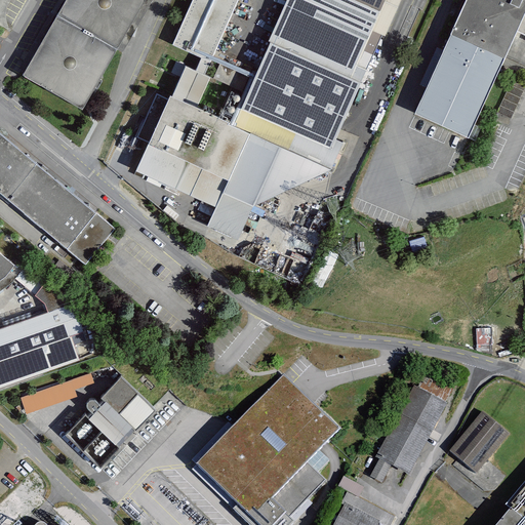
[(0,0),(0,29),(16,0),(0,0)]
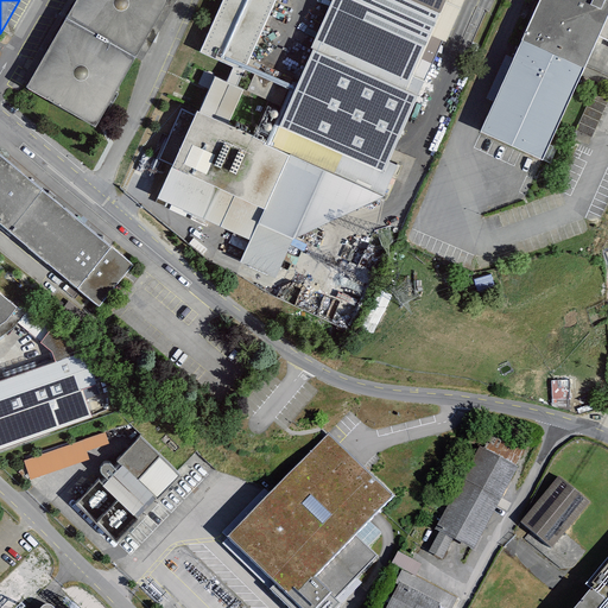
[(76,0),(26,87),(96,127),(169,0),(76,0)]
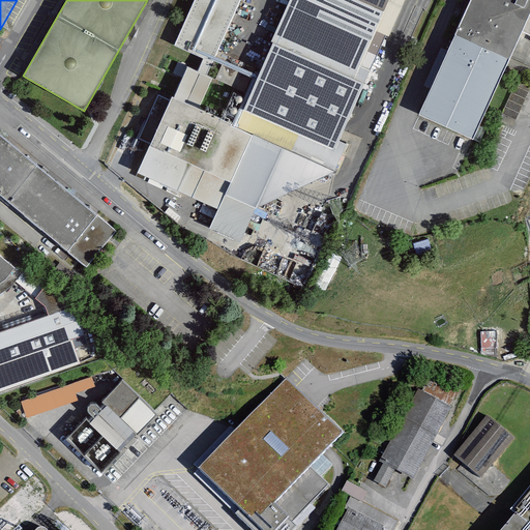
[(284,0),(229,120),(199,106),(211,76),(205,71),(215,54),(237,0),(193,0),(175,41),(205,54),(200,69),(186,65),(174,93),(168,92),(144,146),(224,184),(251,134),(334,169),(345,143),(331,137),(399,0),(284,0)]
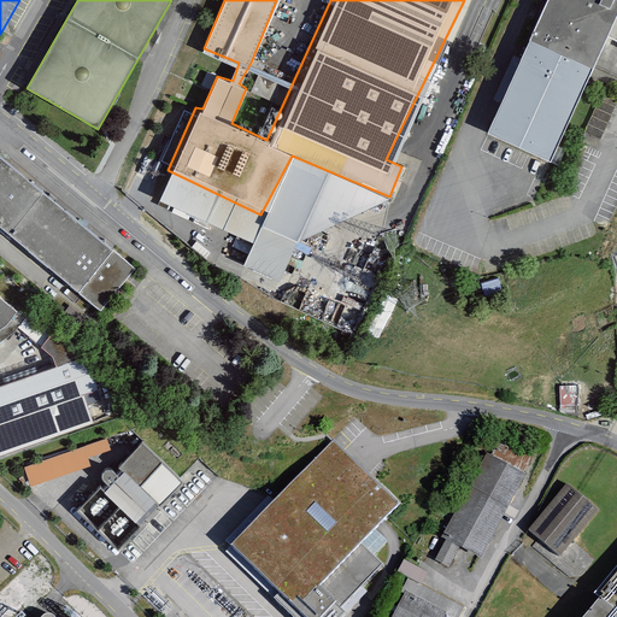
[(616,0),(548,0),(488,137),(547,164),(612,17),(616,18),(616,0)]
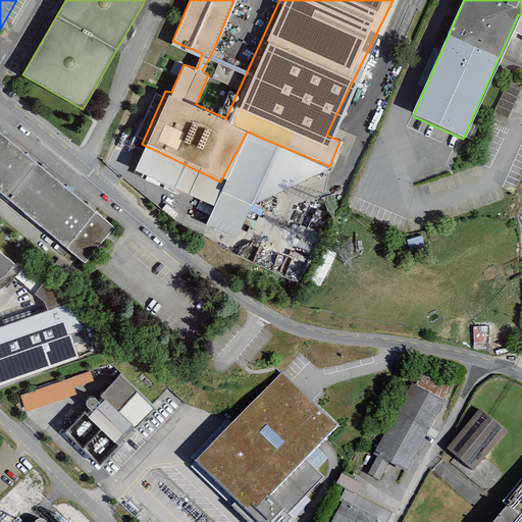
[(511,111),(519,90),(507,85),(499,107),(511,111)]
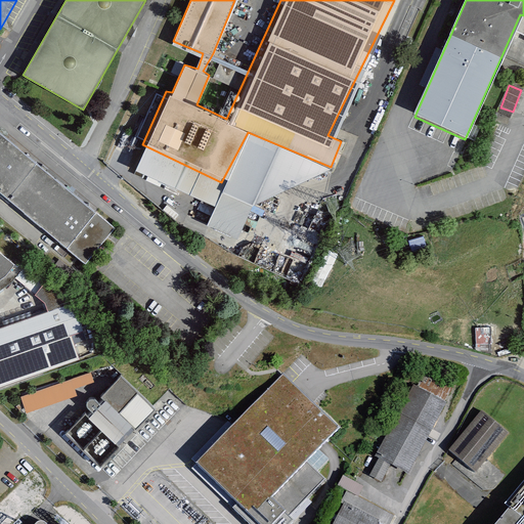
[(0,197),(84,265),(114,229),(0,136),(0,197)]
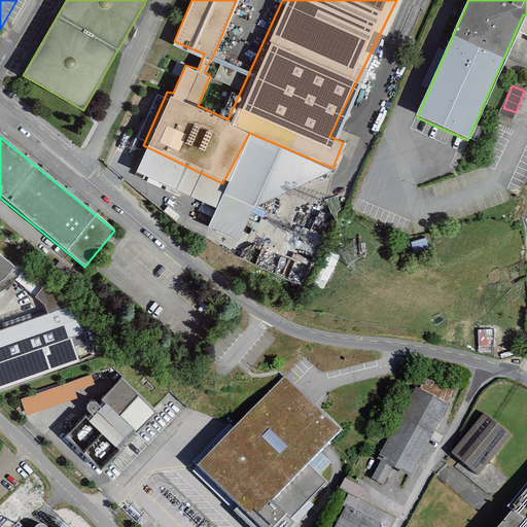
[(0,279),(4,276),(15,265),(0,250),(0,279)]
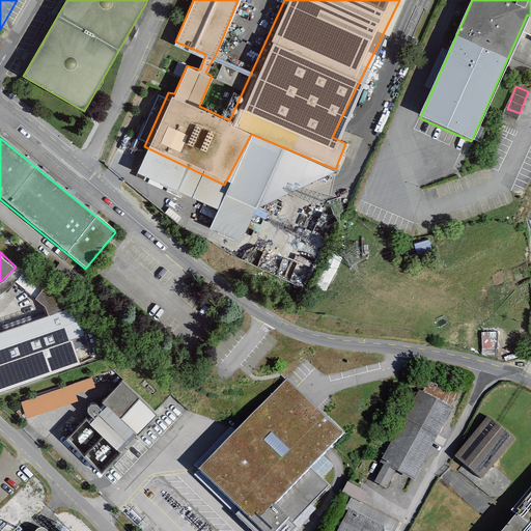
[(23,274),(18,281),(33,292),(38,285),(23,274)]
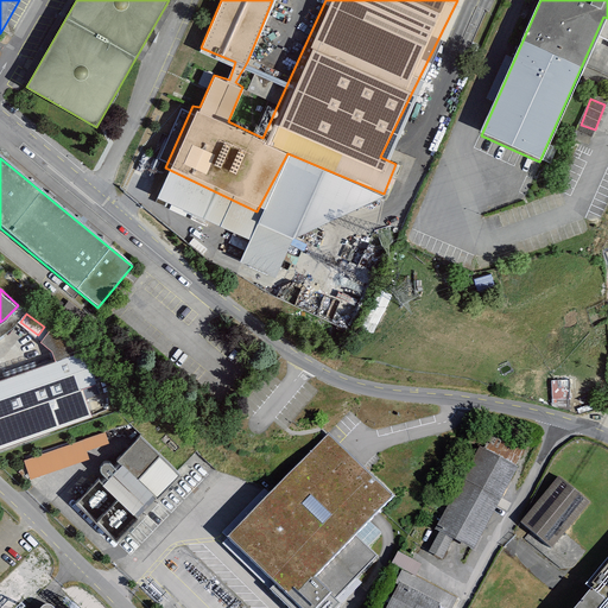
[(0,444),(94,413),(84,387),(99,381),(88,349),(0,377),(0,444)]
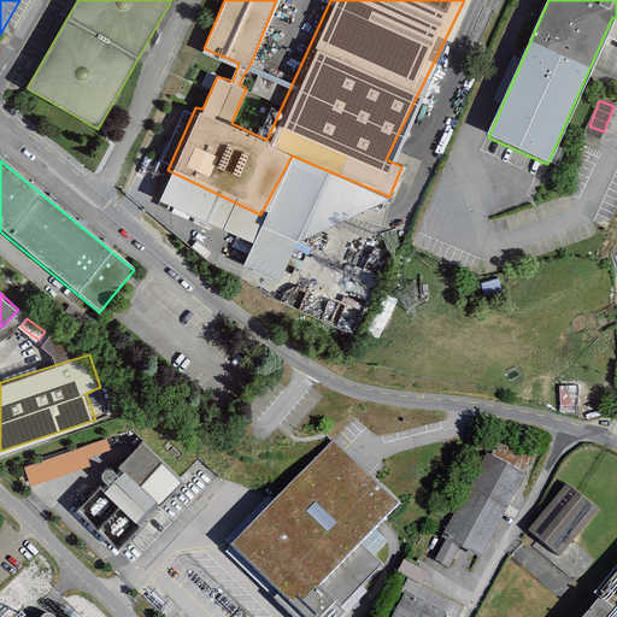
[(562,405),(580,404),(579,383),(560,385),(562,405)]
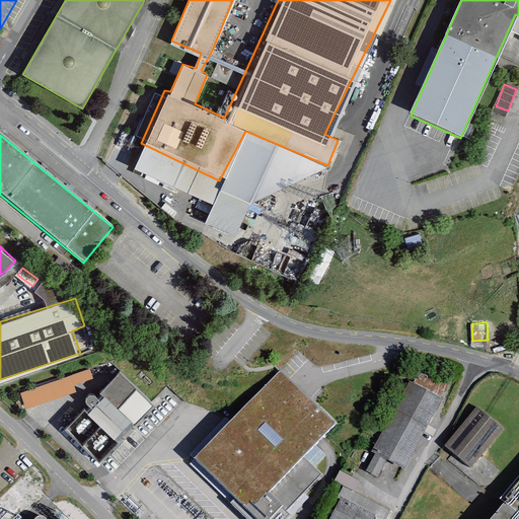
[(20,390),(25,406),(96,381),(93,368),(20,390)]
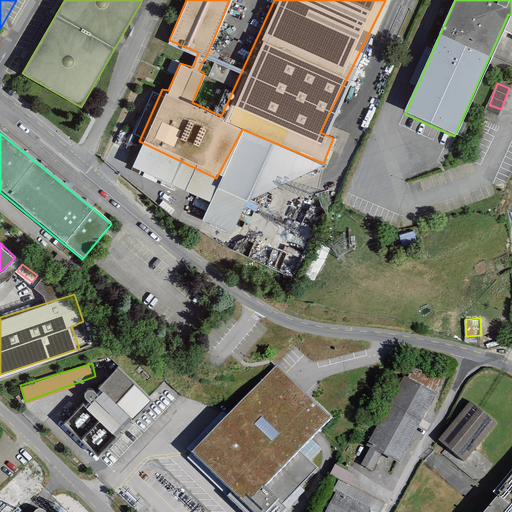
[(63,422),(97,453),(150,398),(120,363),(98,384),(102,388),(97,393),(92,387),(89,386),(86,387),(83,390),(83,394),(90,401),(86,405),(83,401),(63,422)]
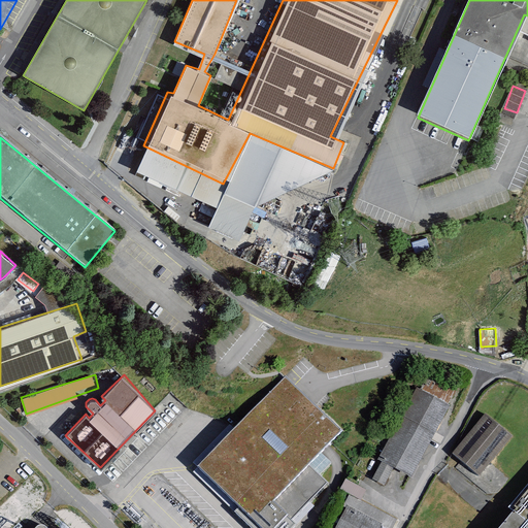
[(285,376),(193,467),(253,527),(271,527),(284,517),(267,500),(338,430),(303,395),(285,376)]
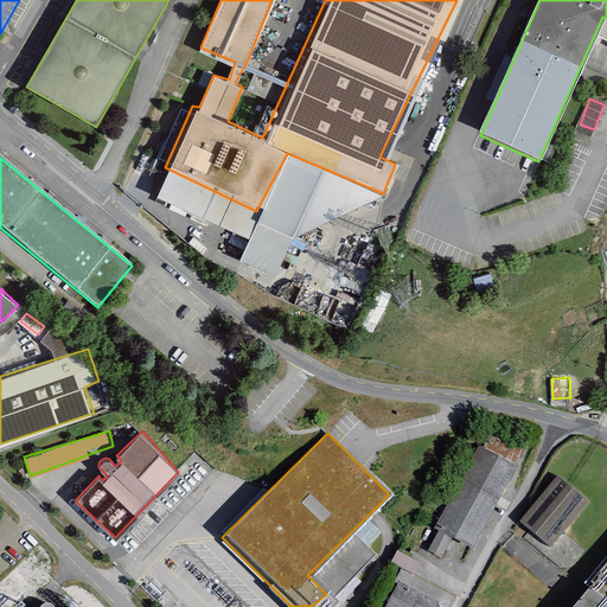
[(480,445),(436,523),(474,544),(517,466),(480,445)]
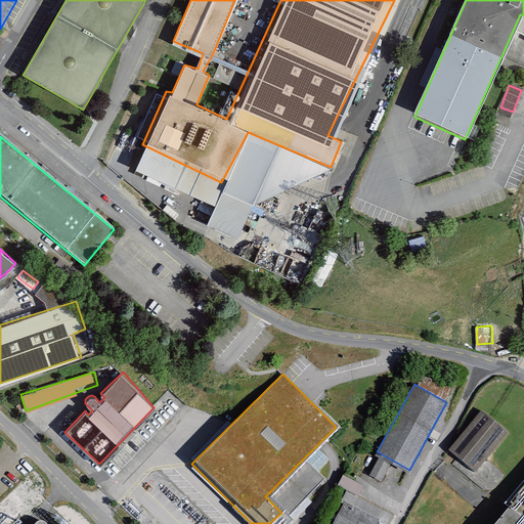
[(482,408),(450,448),(476,470),(507,431),(482,408)]
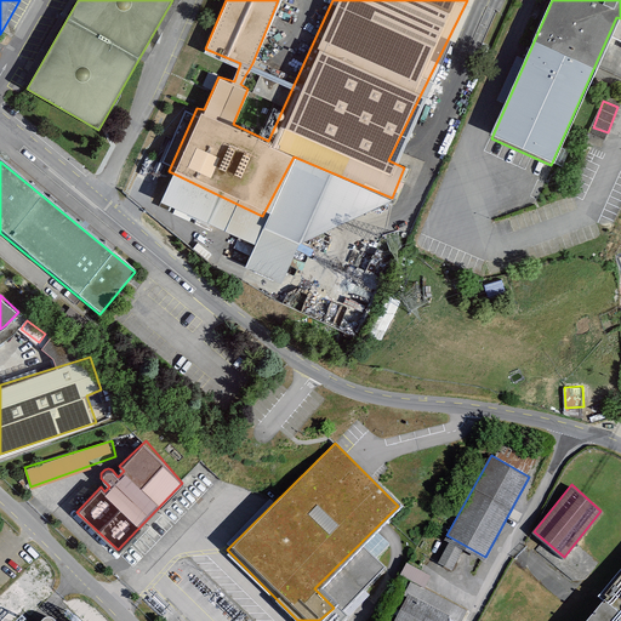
[(450,543),(439,562),(453,569),(463,552),(450,543)]
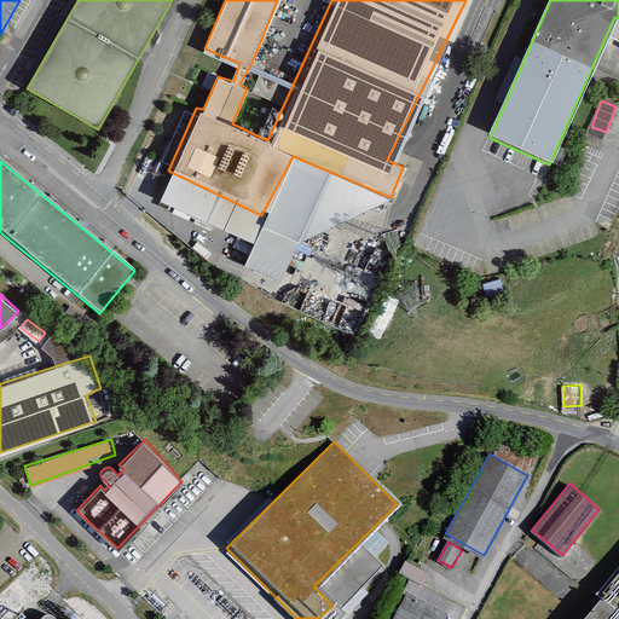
[(399,572),(422,585),(431,573),(405,561),(399,572)]
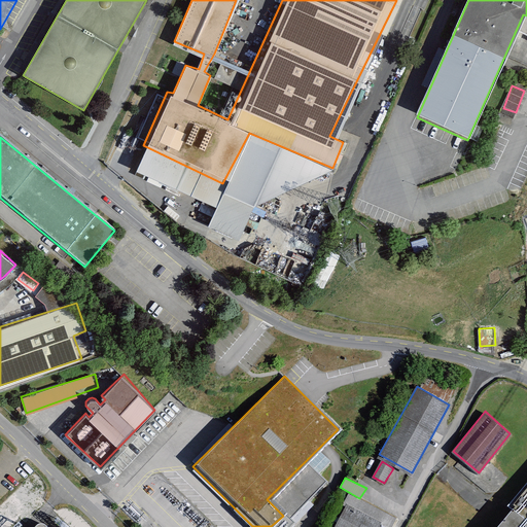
[(526,526),(526,497),(502,526),(526,526)]
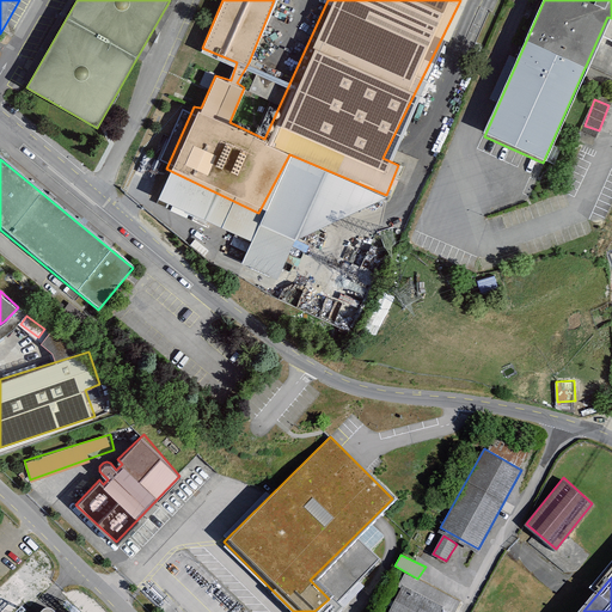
[(441,611),(445,607),(403,585),(387,611),(441,611)]
